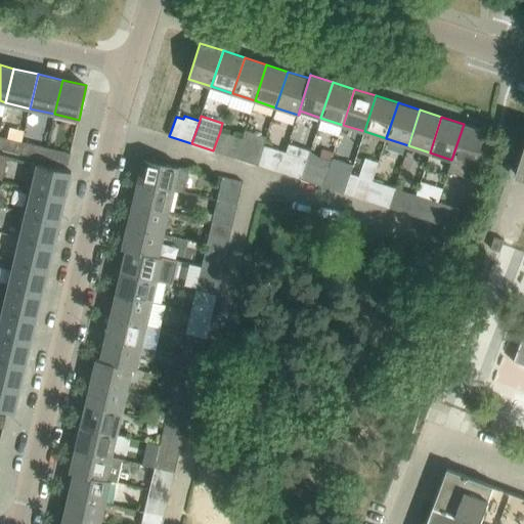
[(485,131),(464,124),(451,160),(448,171),(470,178),(485,131)]
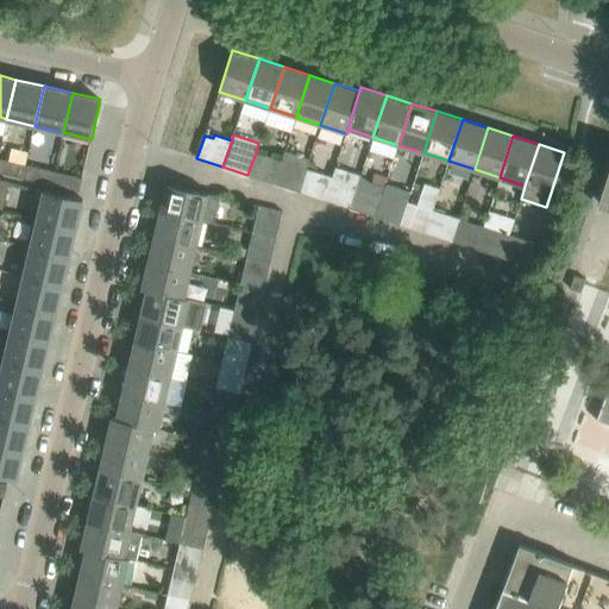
[(274,183),(299,192),(306,169),(309,159),(284,151),(282,161),(274,183)]
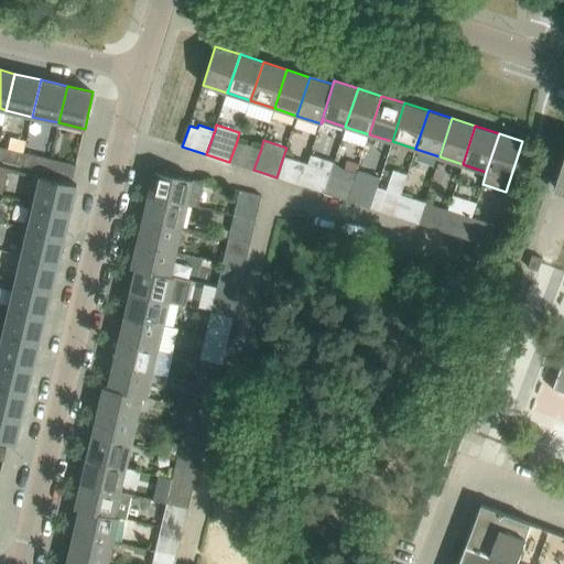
[(261,149),(237,141),(229,162),(253,170),(261,149)]
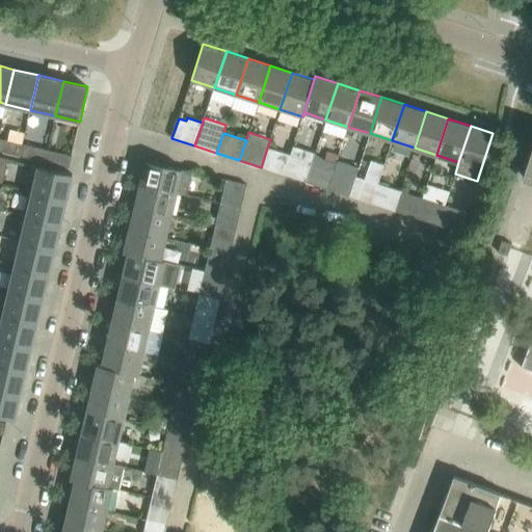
[(0,150),(20,155),(22,143),(0,138),(0,150)]
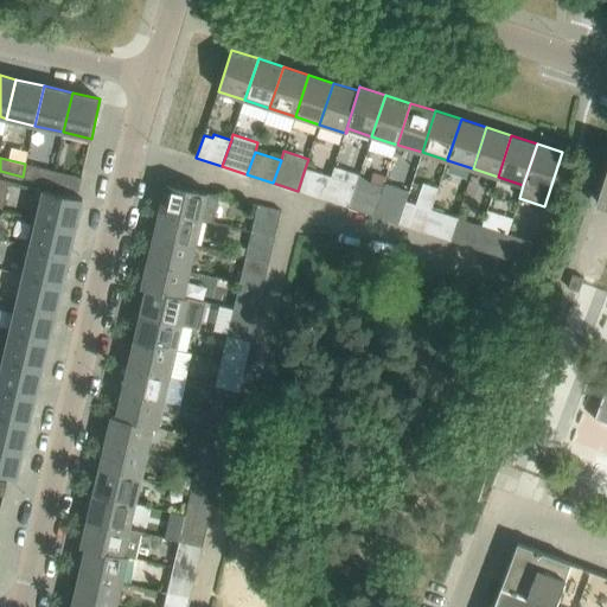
[(51,184),(53,171),(25,164),(23,177),(51,184)]
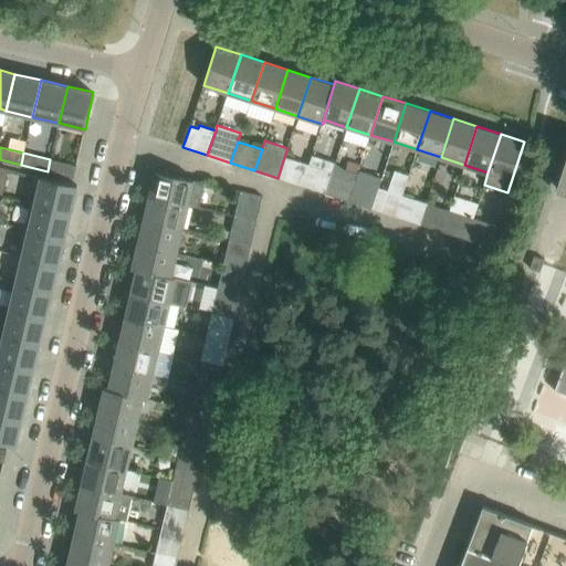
[(308,165),(301,186),(324,194),(334,164),(311,156),(308,165)]
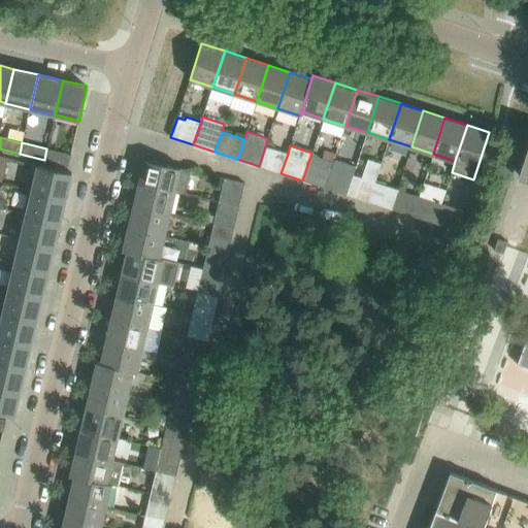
[(527,145),(519,175),(520,175),(521,173),(527,174),(527,145)]
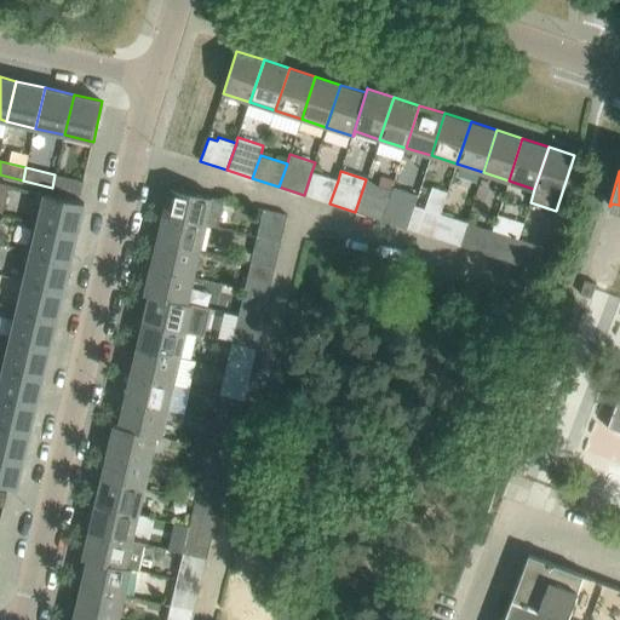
[(311,172),(304,195),(329,204),(338,181),(311,172)]
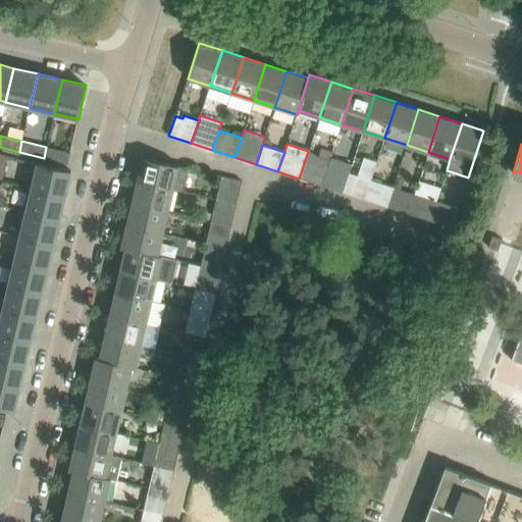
[(67,164),(70,153),(46,147),(44,158),(67,164)]
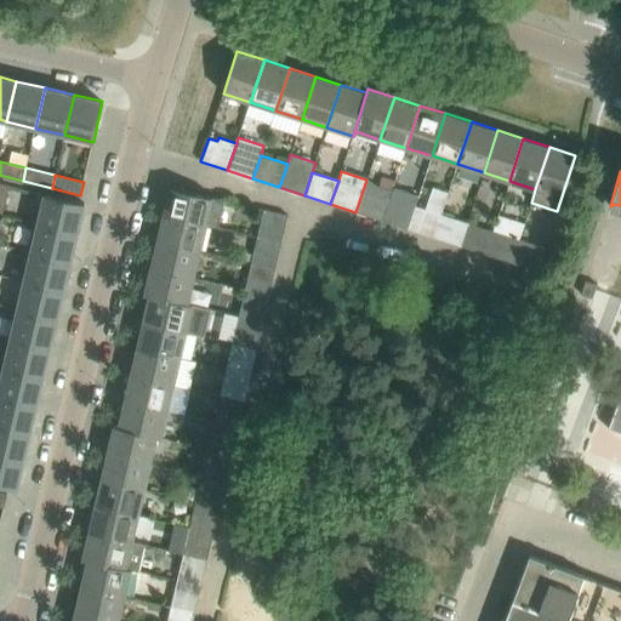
[(366,180),(355,212),(382,221),(391,198),(392,193),(377,188),(366,180)]
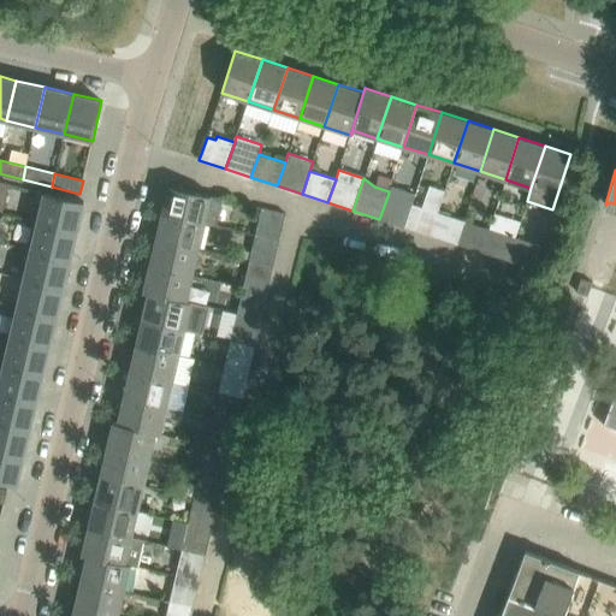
[(223,199),(169,185),(161,213),(205,223),(215,225),(223,199)]
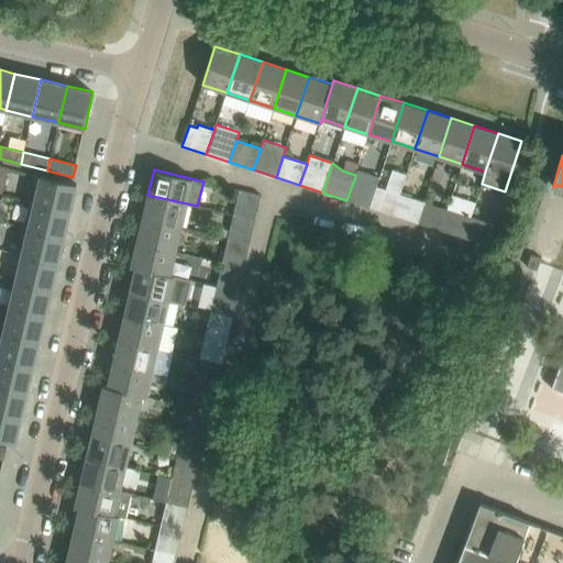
[(77,184),(41,176),(34,201),(70,210),(77,184)]
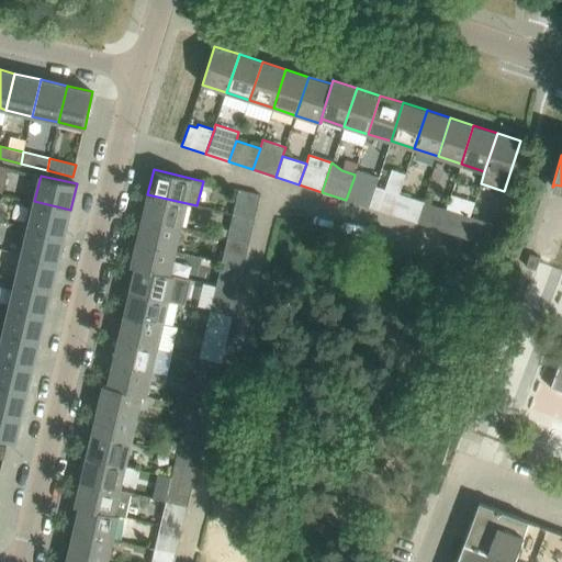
[(367,183),(360,204),(369,208),(375,186),(367,183)]
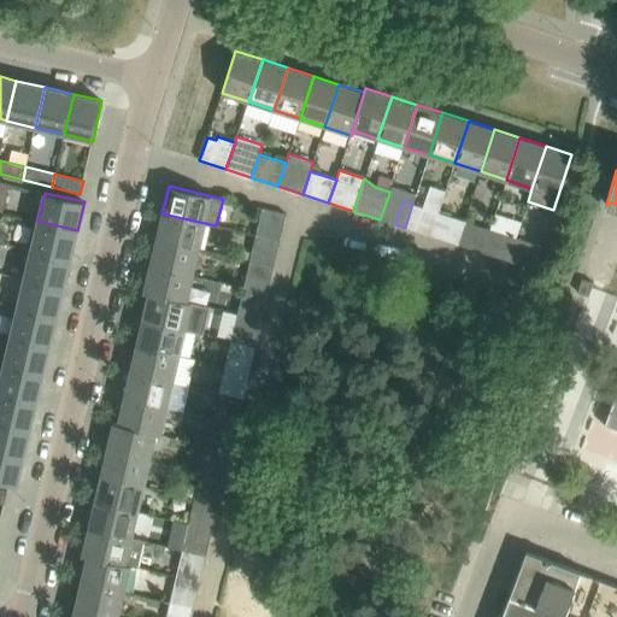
[(412,204),(405,228),(415,230),(423,207),(412,204)]
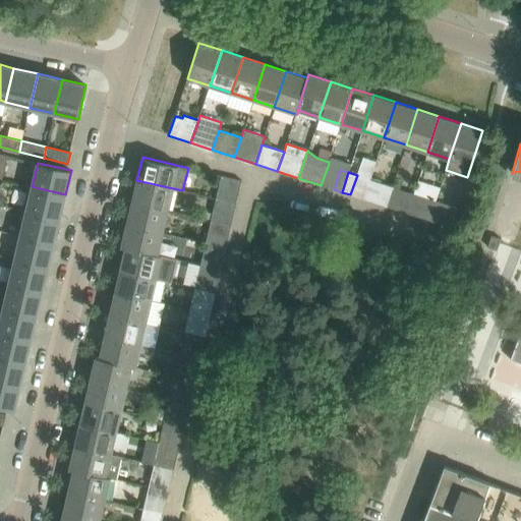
[(216,198),(236,204),(241,180),(221,175),(216,198)]
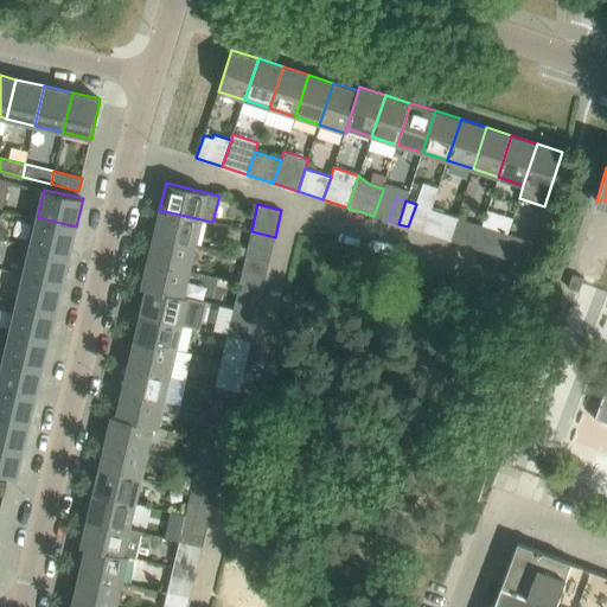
[(159,210),(153,235),(196,246),(202,219),(159,210)]
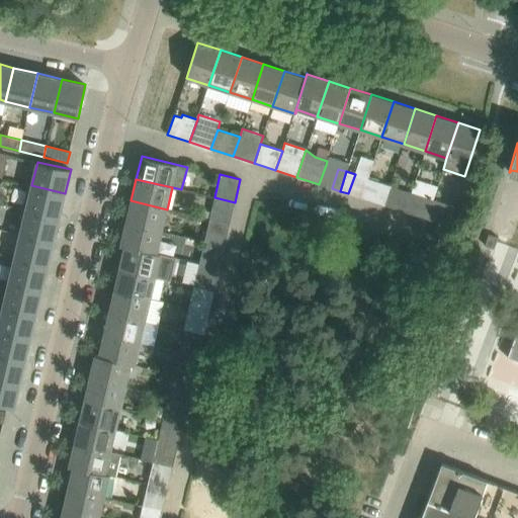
[(381,182),(374,202),(383,204),(390,185),(381,182)]
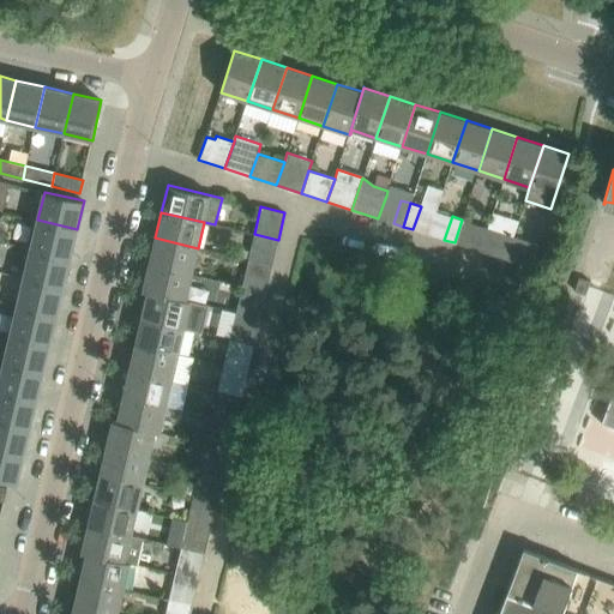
[(70,258),(77,229),(37,220),(30,248),(70,258)]
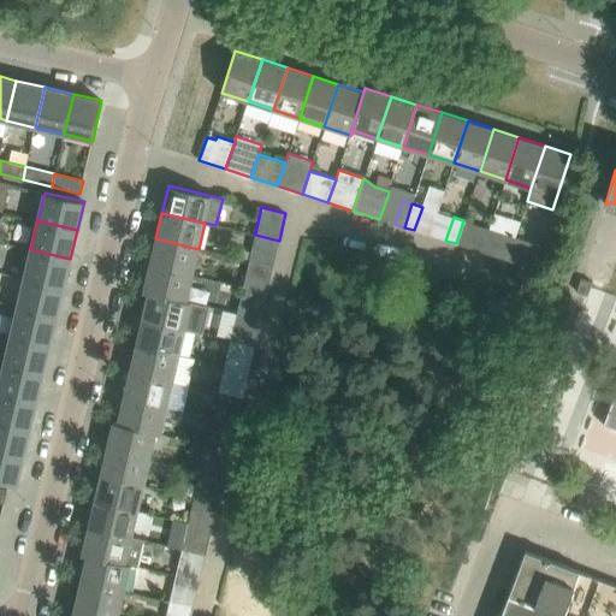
[(463,220),(456,243),(467,247),(474,224),(463,220)]
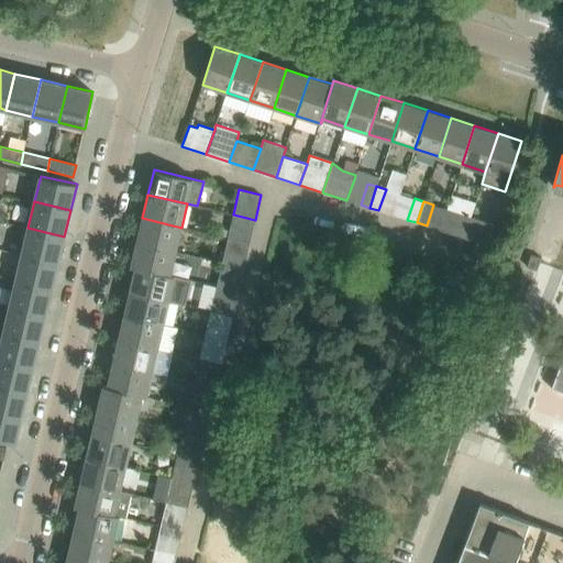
[(440,230),(463,238),(471,217),(446,209),(440,230)]
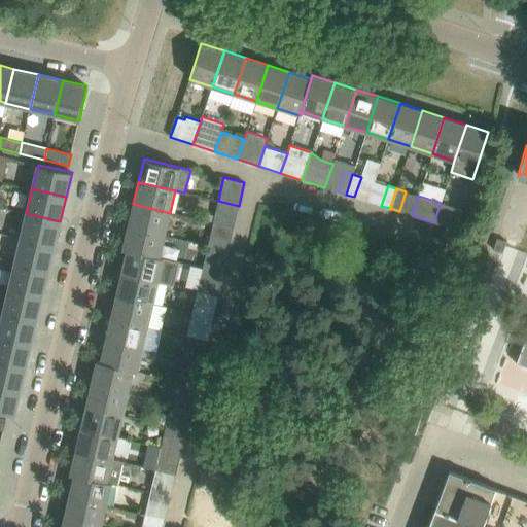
[(218,201),(216,210),(237,214),(239,206),(218,201)]
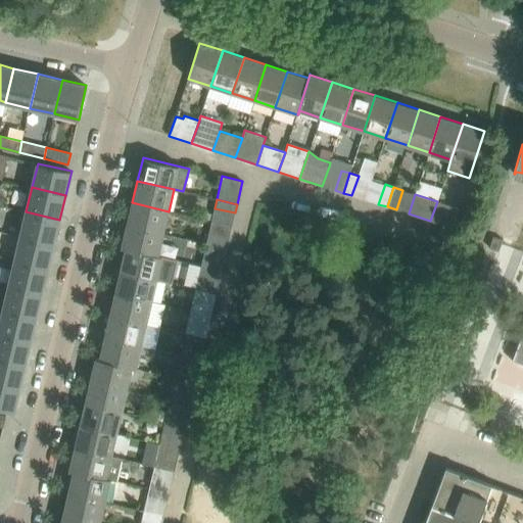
[(430,221),(453,228),(460,208),(437,201),(430,221)]
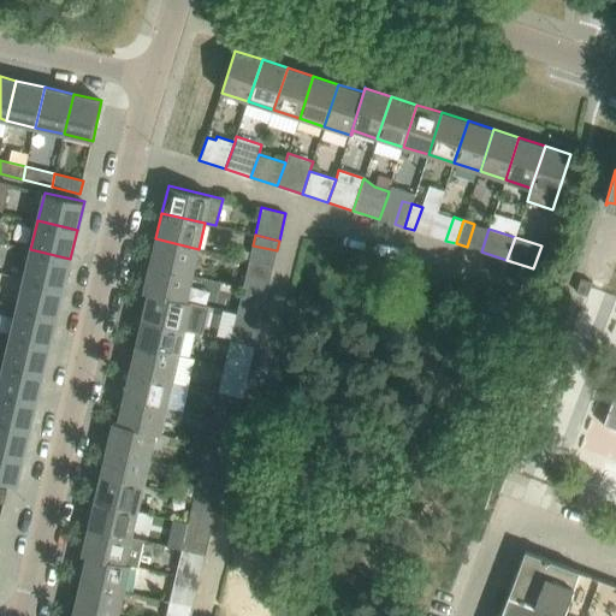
[(199,249),(155,238),(149,265),(193,276),(199,249)]
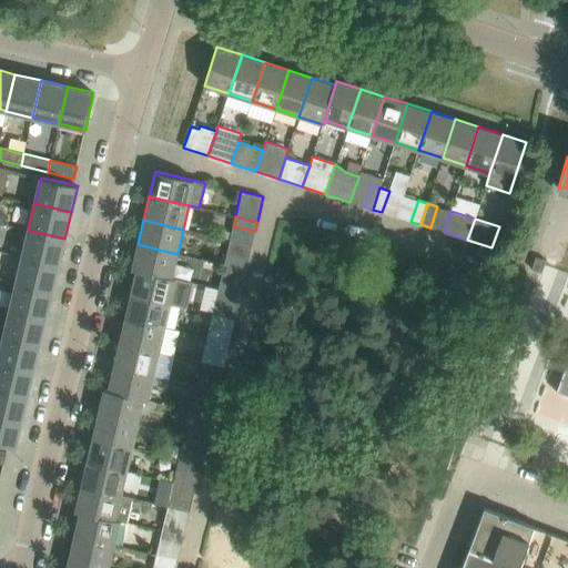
[(59,264),(64,239),(28,230),(22,255),(59,264)]
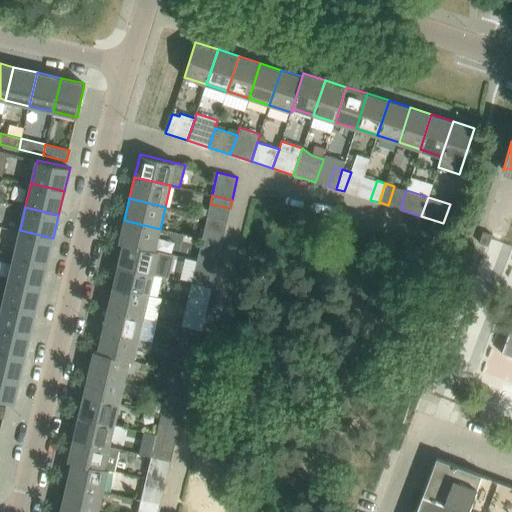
[(202,239),(222,243),(227,221),(207,217),(202,239)]
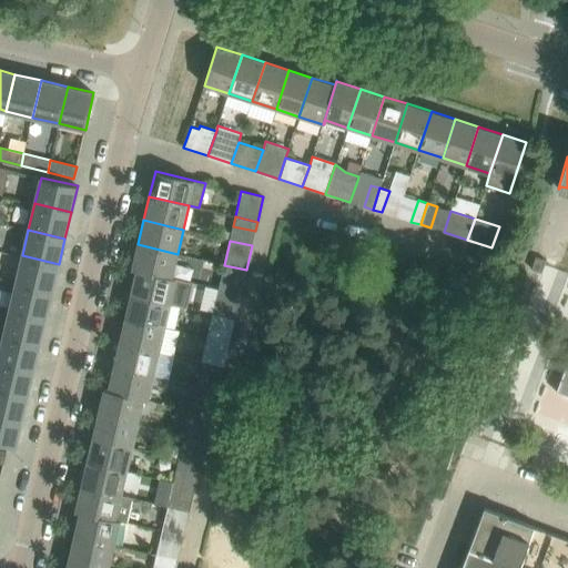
[(132,270),(137,271),(178,254),(138,244),(132,270)]
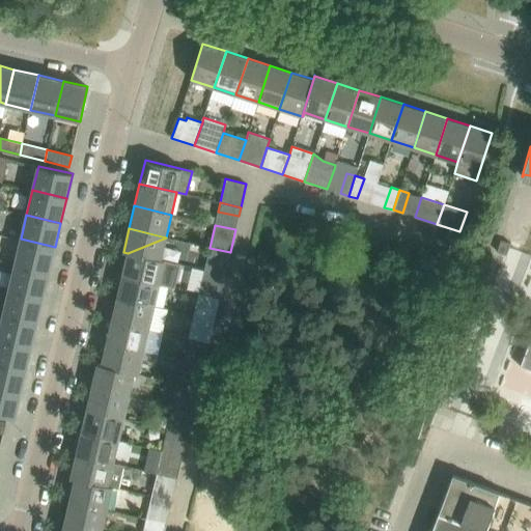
[(7,235),(2,260),(15,263),(49,272),(55,247),(21,239),(7,235)]
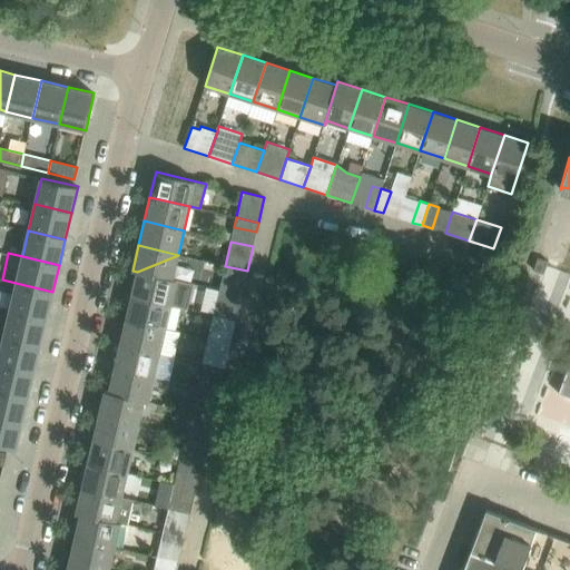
[(543,273),(548,261),(538,257),(533,271),(543,273)]
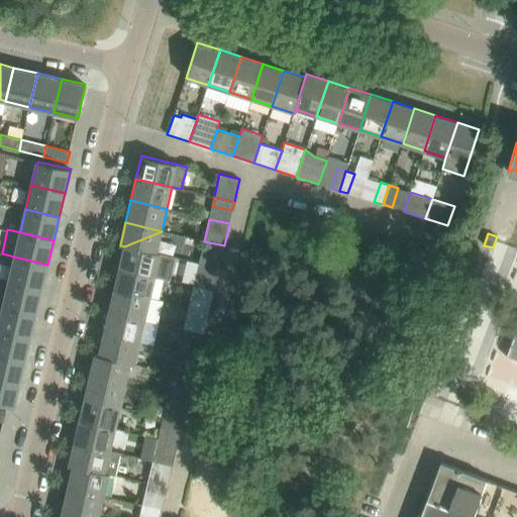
[(199,264),(218,268),(224,245),(204,241),(199,264)]
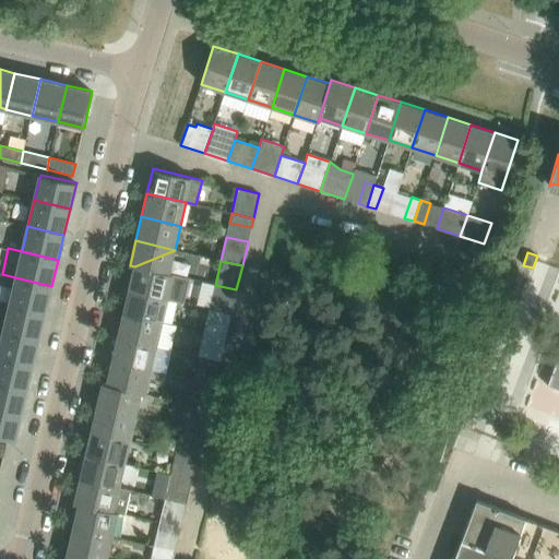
[(134,266),(129,288),(167,298),(183,301),(189,278),(169,274),(134,266)]
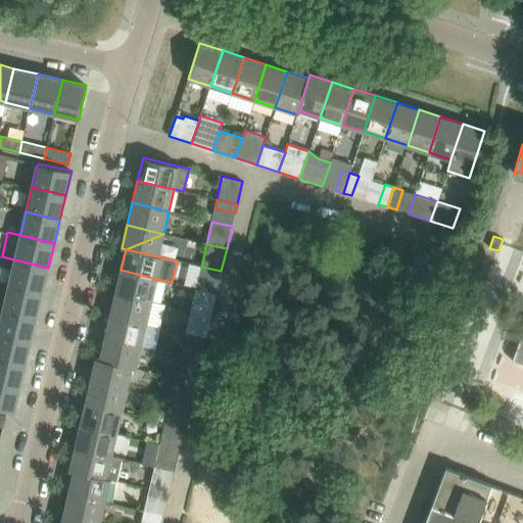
[(43,291),(48,268),(14,259),(9,283),(43,291)]
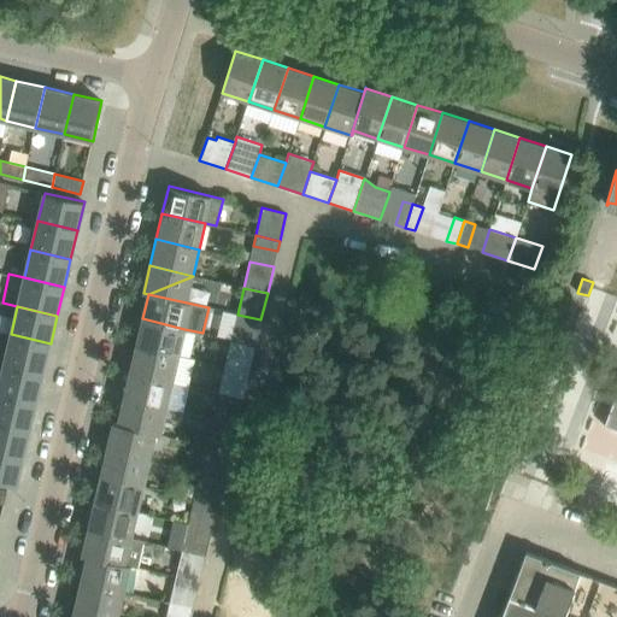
[(231,340),(254,345),(260,319),(238,315),(231,340)]
